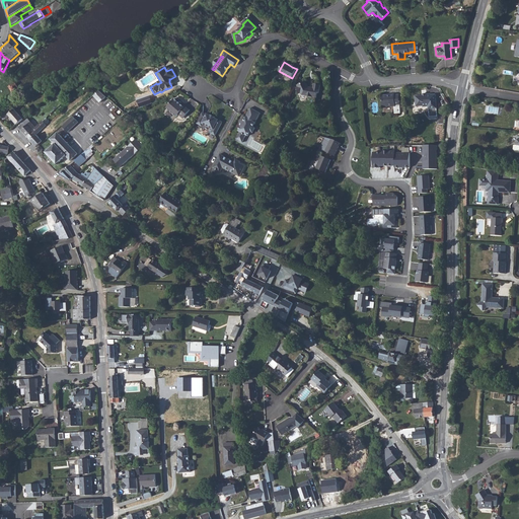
[(308,87),(305,82),(298,86),(298,87),(297,89),(299,93),(300,93),(301,93),(301,94),(307,94),(307,96),(317,97),(317,93),(319,93),(320,86),(314,85),(314,88),(312,88),(312,89),(310,88),(308,87)]
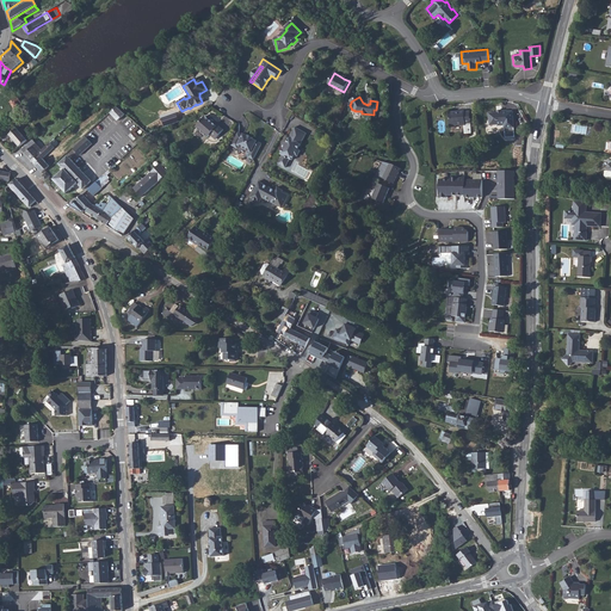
[(127,115),(118,107),(110,113),(118,122),(127,115)]
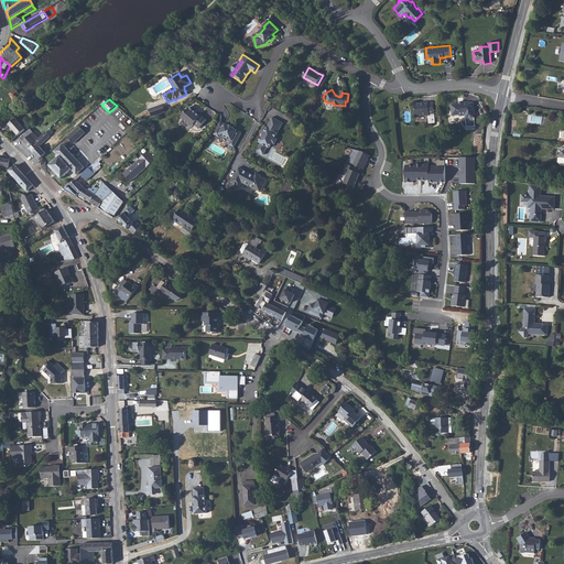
[(434,105),(434,104),(429,104),(429,102),(415,104),(416,117),(429,116),(430,123),(435,123),(434,112),(434,105)]
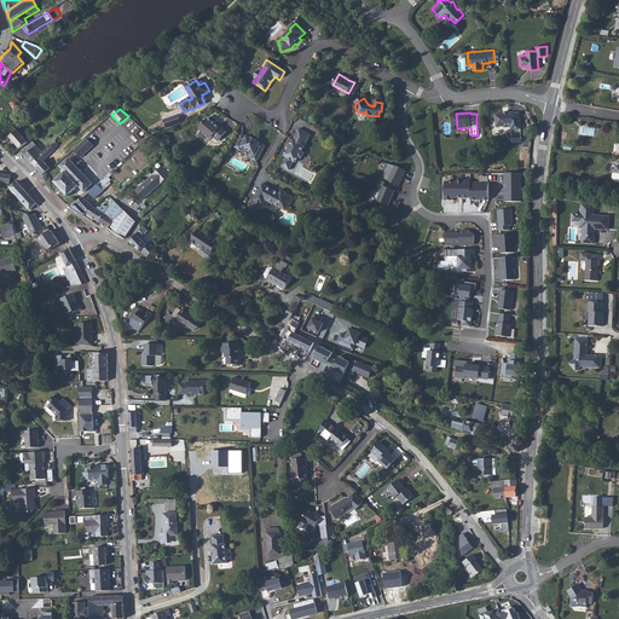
[(503,115),(496,115),(497,127),(505,126),(505,127),(512,127),(513,139),(521,139),(519,113),(514,114),(514,113),(509,113),(508,113),(508,114),(503,115)]
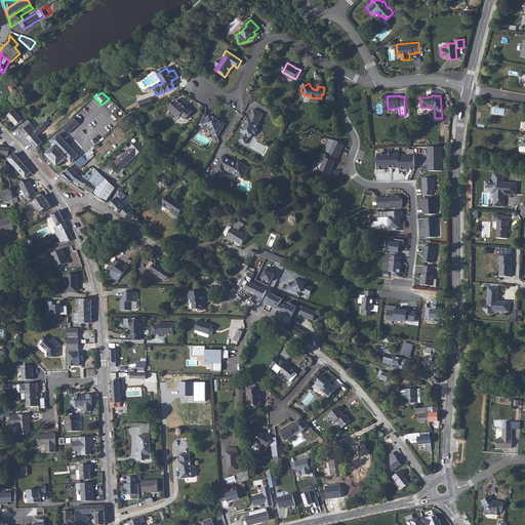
[(187,109),(176,101),(168,110),(178,118),(180,116),(186,120),(193,112),(188,108),(187,109)]
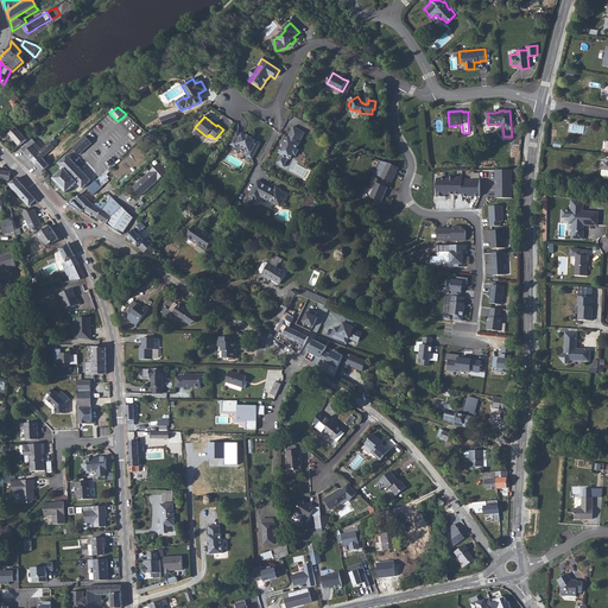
[(584,126),(572,125),(571,132),(583,134),(584,126)]
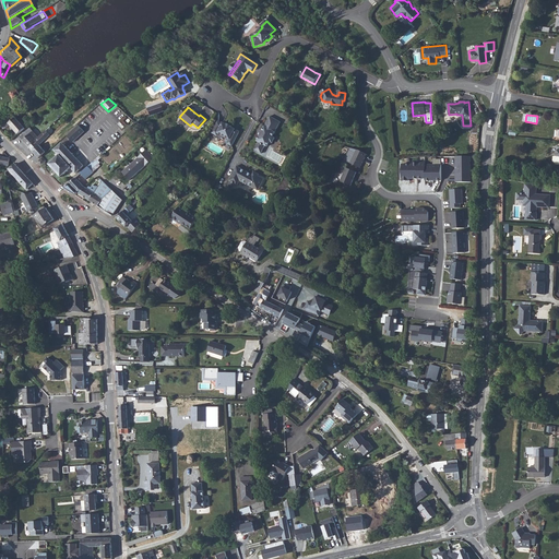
[(273,137),(281,122),(270,116),(262,131),(262,132),(260,137),(260,135),(259,137),(257,141),(259,142),(254,150),(261,153),(265,146),(268,146),(270,142),(272,143),(275,138),(273,137)]
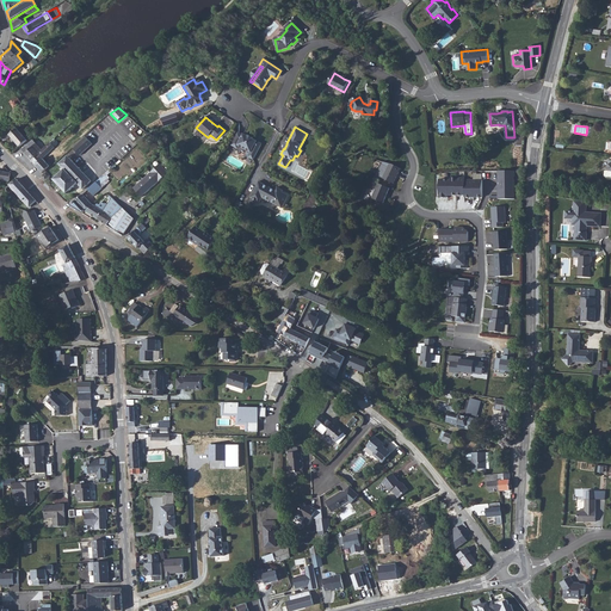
[(10,135),(20,147),(28,141),(18,129),(10,135)]
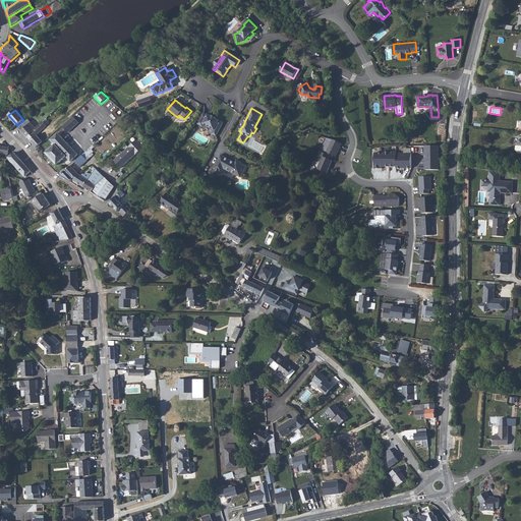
[(204,113),(199,120),(204,122),(203,124),(204,124),(214,130),(212,133),(217,136),(223,124),(219,121),(220,120),(216,118),(212,116),(208,114),(208,115),(204,113)]
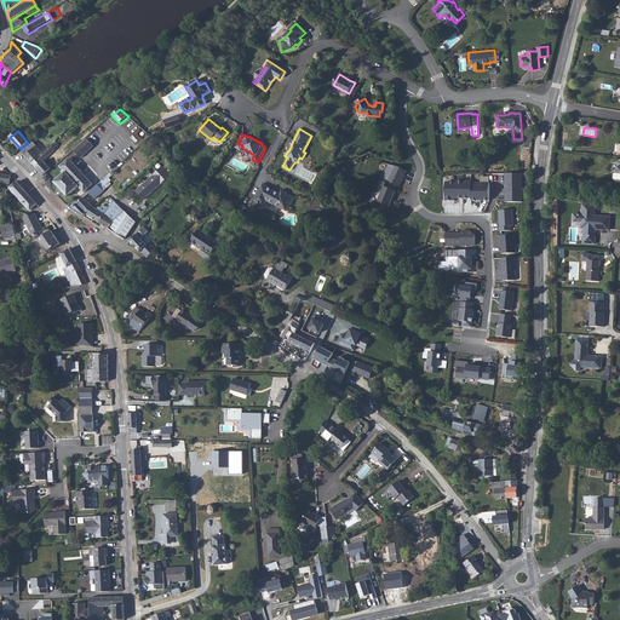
[(81,158),(95,147),(89,139),(75,151),(81,158)]
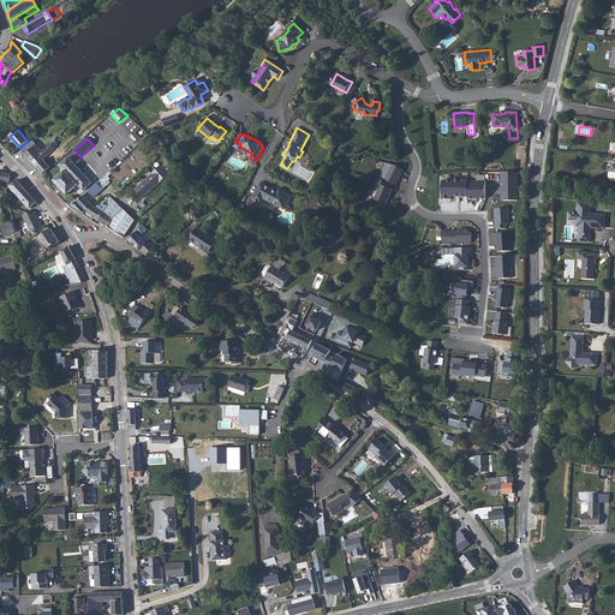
[(40,156),(39,155),(42,151),(34,141),(23,150),(33,162),(40,156)]
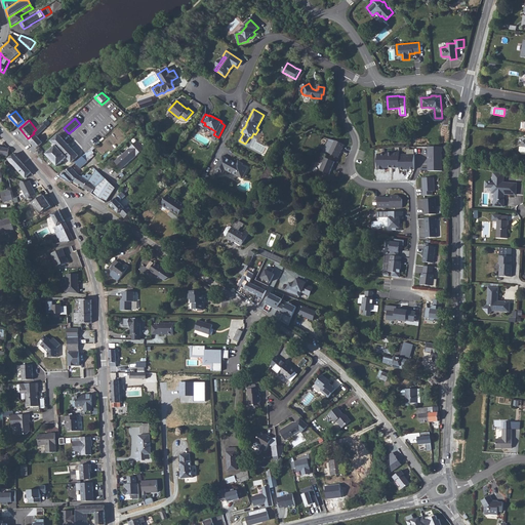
[(33,132),(34,133),(28,138),(31,143),(37,136),(40,133),(47,127),(43,123),(36,129),(33,132)]
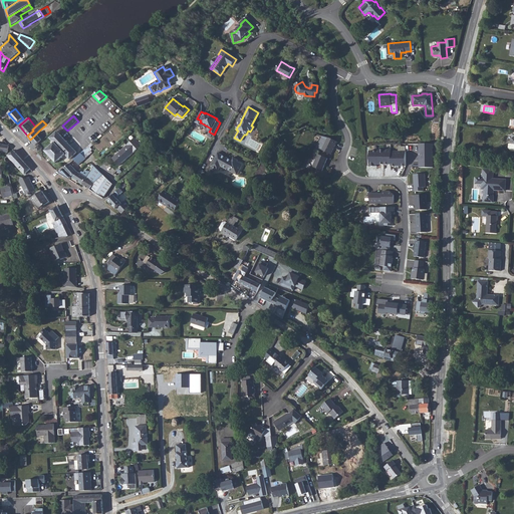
[(77,153),(57,132),(50,139),(55,144),(46,152),(56,163),(65,155),(70,160),(77,153)]
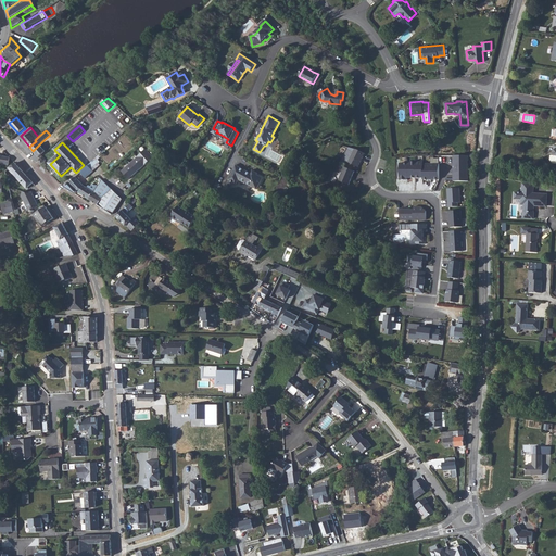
[(43,149),(39,144),(33,151),(39,158),(49,149),(47,146),(43,149)]
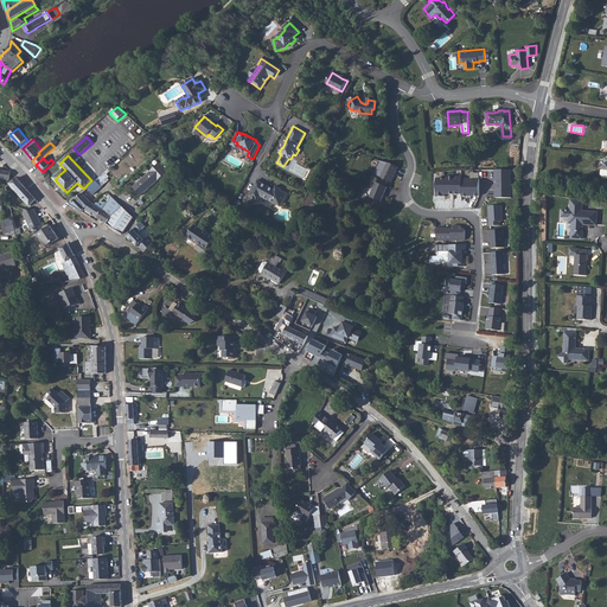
[(136,184),(133,187),(140,196),(144,192),(145,193),(149,189),(148,187),(152,185),(153,185),(167,172),(160,163),(149,172),(151,172),(146,177),(146,176),(141,179),(141,180),(138,184),(136,184)]
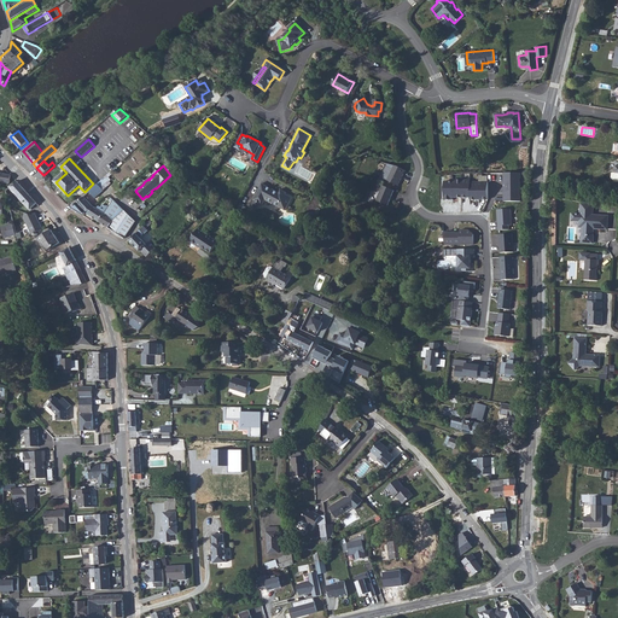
[(394,165),(386,180),(398,186),(406,170),(397,167),(394,165)]
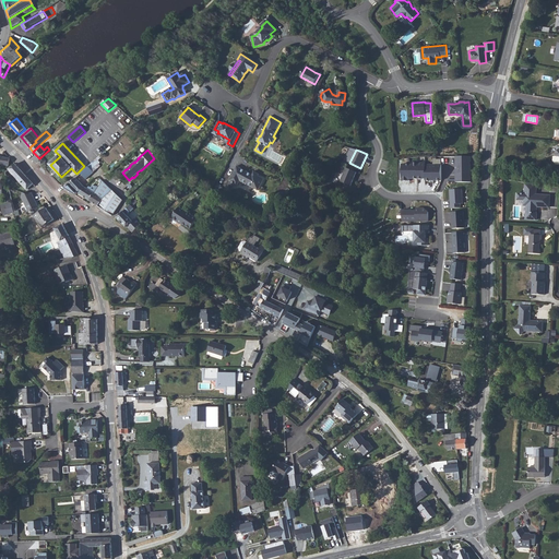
[(0,164),(9,166),(10,158),(0,156),(0,164)]
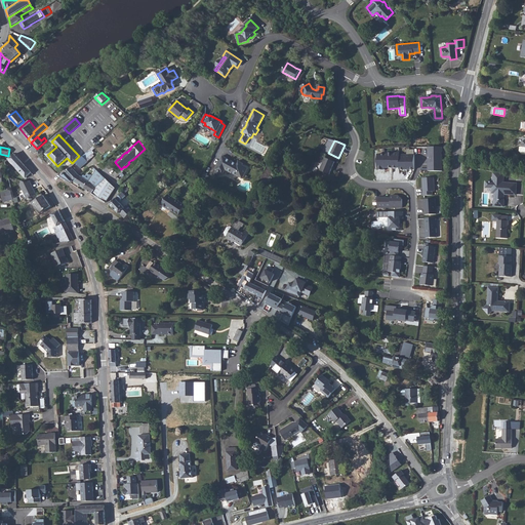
[(94,156),(89,151),(83,157),(88,162),(94,156)]
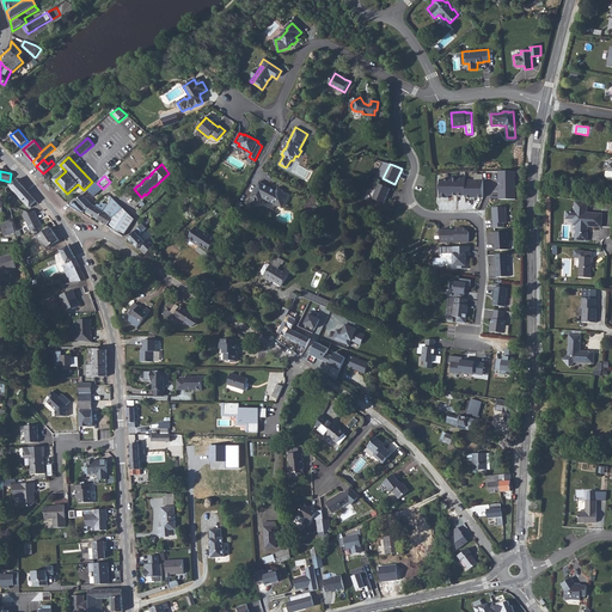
[(30,208),(37,202),(17,179),(17,183),(14,183),(11,185),(30,208)]
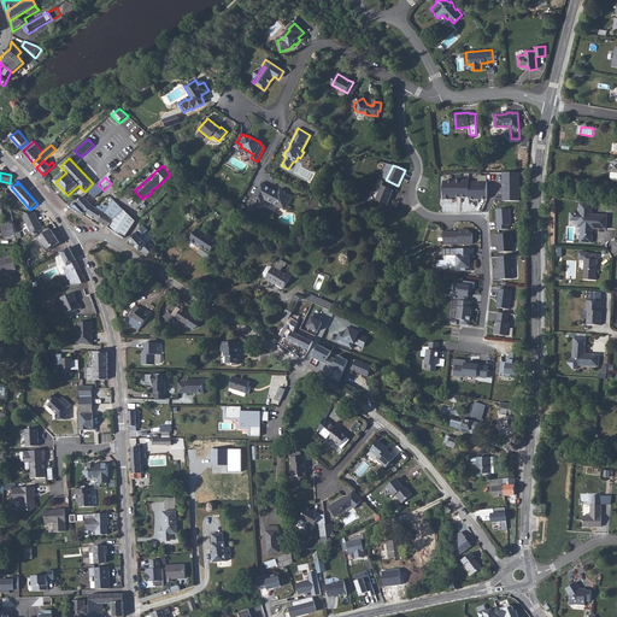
[(262,183),(253,199),(256,200),(260,204),(263,204),(265,199),(286,211),(292,198),(286,194),(280,191),(278,193),(262,183)]
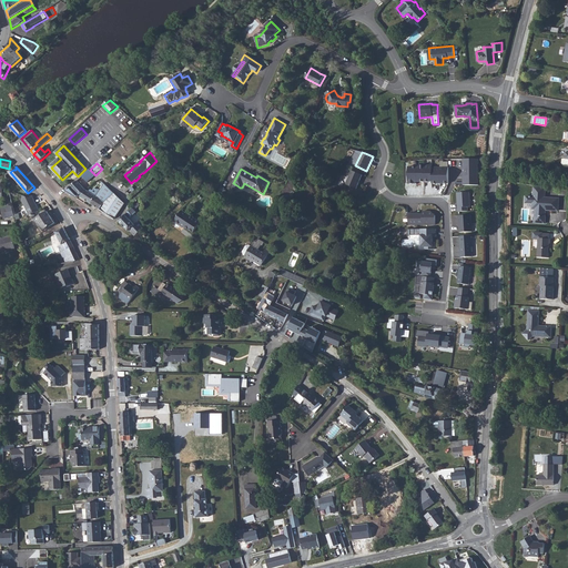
[(95,175),(90,170),(82,176),(88,182),(95,175)]
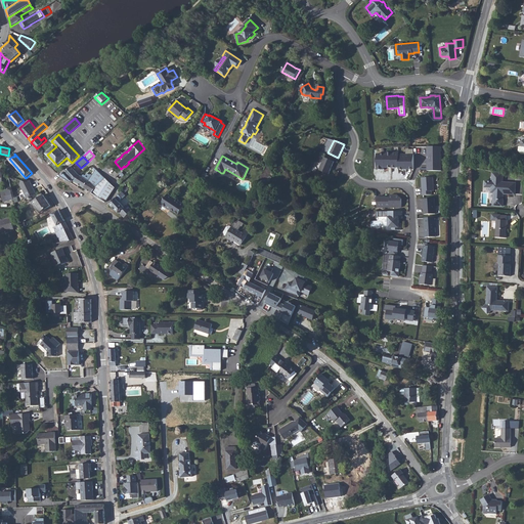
[(335,162),(324,158),(319,170),(329,174),(335,162)]
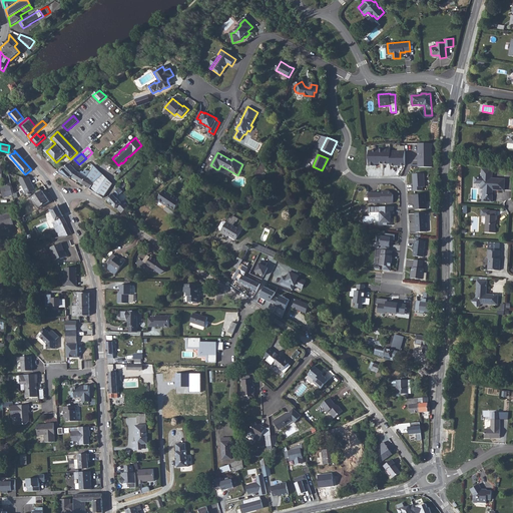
[(266,168),(269,162),(263,160),(252,180),(259,183),(261,178),(266,168)]
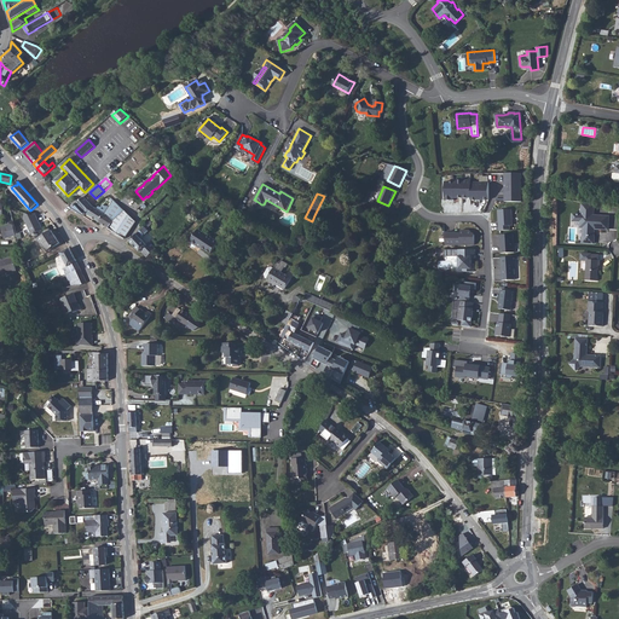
[(85,197),(71,209),(84,217),(86,213),(90,215),(93,209),(94,208),(93,207),(85,197)]
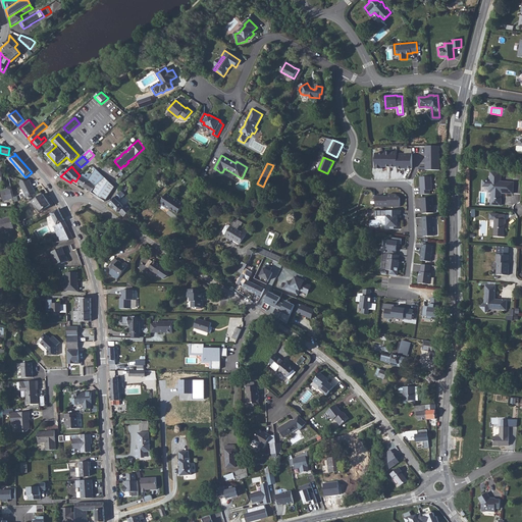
[(105,177),(96,169),(93,173),(97,176),(93,184),(97,186),(105,177)]
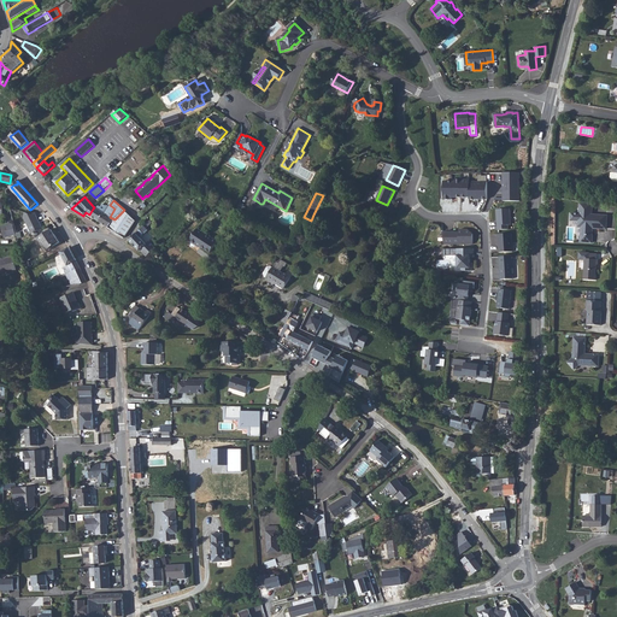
[(593,204),(580,201),(579,215),(577,215),(576,219),(580,219),(580,228),(582,228),(581,235),(582,235),(582,242),(593,242),(593,236),(592,236),(593,228),(594,227),(595,228),(606,229),(607,216),(592,215),(593,204)]
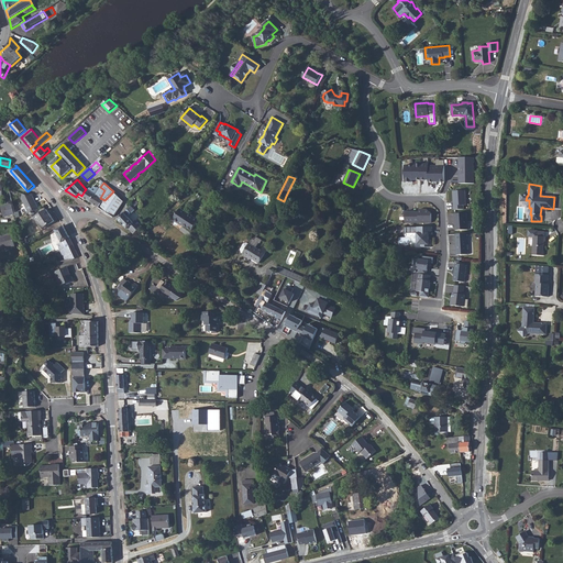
[(81,196),(90,202),(99,188),(98,187),(97,188),(95,186),(91,189),(90,188),(88,190),(86,189),(85,190),(81,196)]
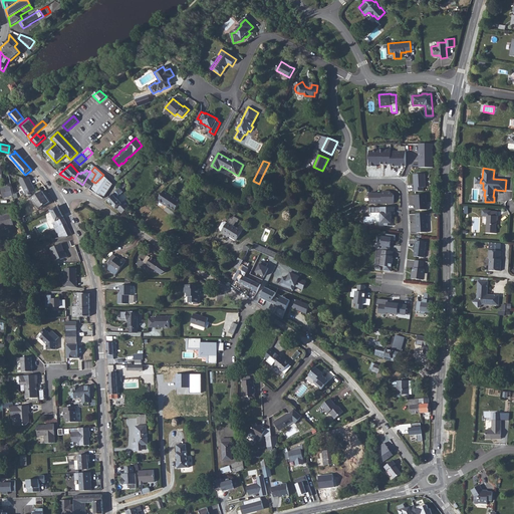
[(95,174),(91,171),(90,172),(82,185),(103,199),(112,184),(103,175),(95,183),(91,181),(95,174)]
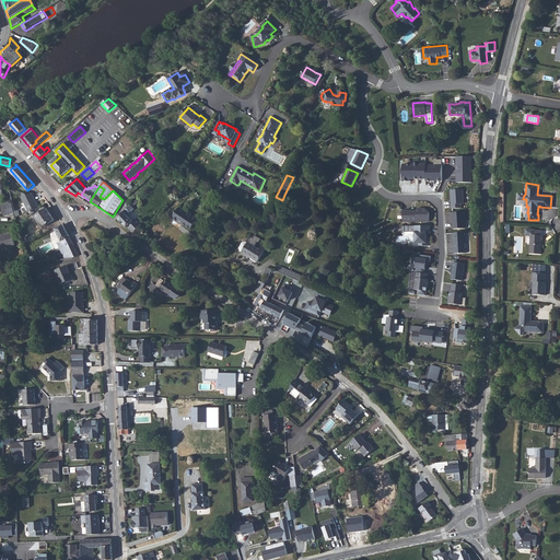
[(463,189),(451,190),(452,209),(462,208),(462,205),(464,203),(463,189)]
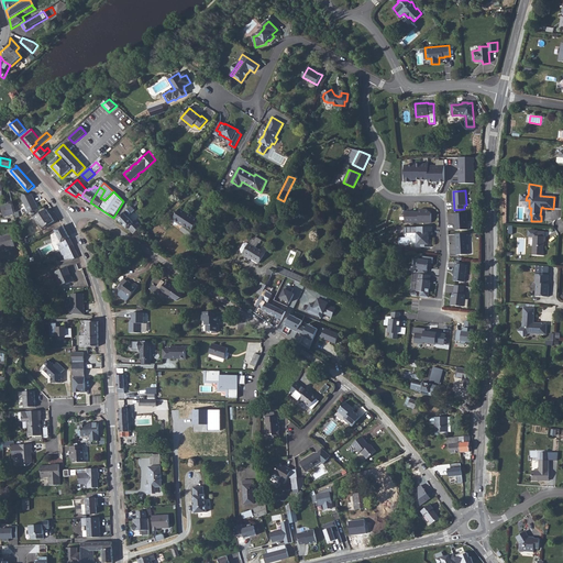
[(22,198),(29,213),(39,208),(33,196),(29,196),(23,194),(22,198)]
